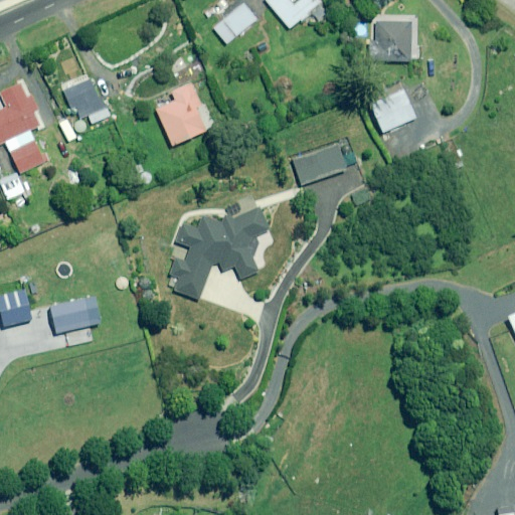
[(256,20),(240,0),(232,0),(221,9),(228,17),(213,28),(226,44),(256,20)]
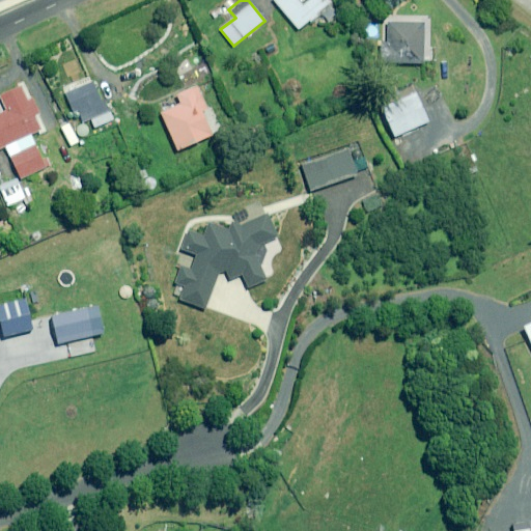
[(308,21),(335,25),(337,9),(332,8),(332,0),(273,0),(298,29),(308,21)]
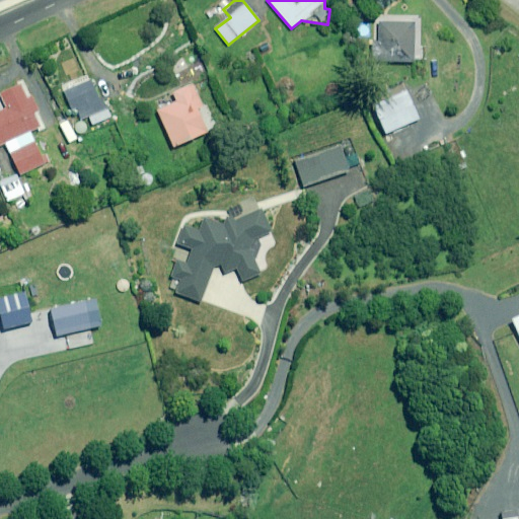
[(414,63),(416,23),(378,21),(377,42),(372,42),(371,61),(414,63)]
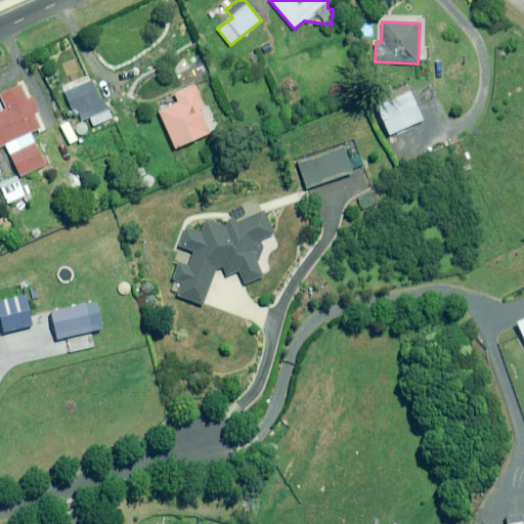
[(111,122),(91,80),(63,93),(74,114),(80,111),(91,132),(111,122)]
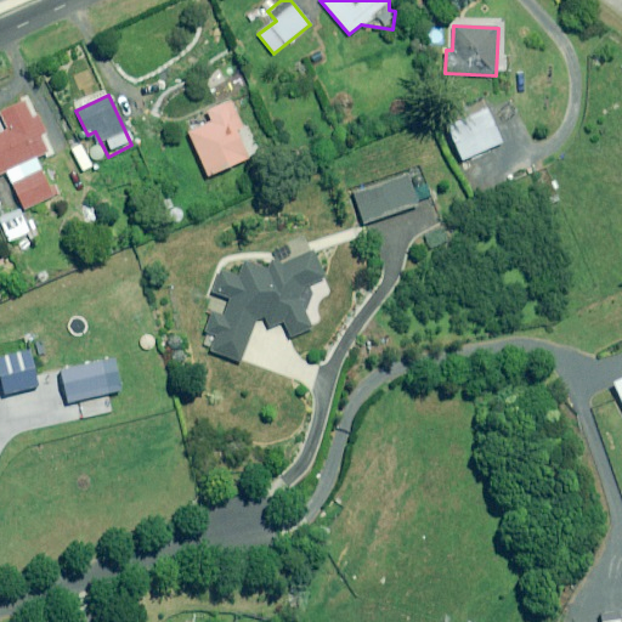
[(51,151),(27,100),(0,112),(0,174),(6,171),(24,210),(55,196),(37,158),(51,151)]
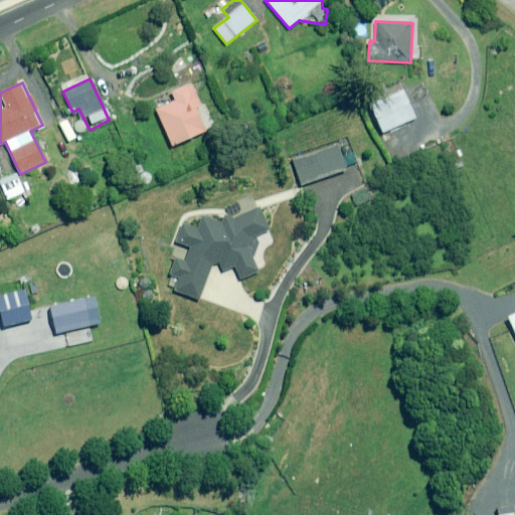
[(208,131),(189,84),(172,93),(176,102),(156,110),(171,146),(208,131)]
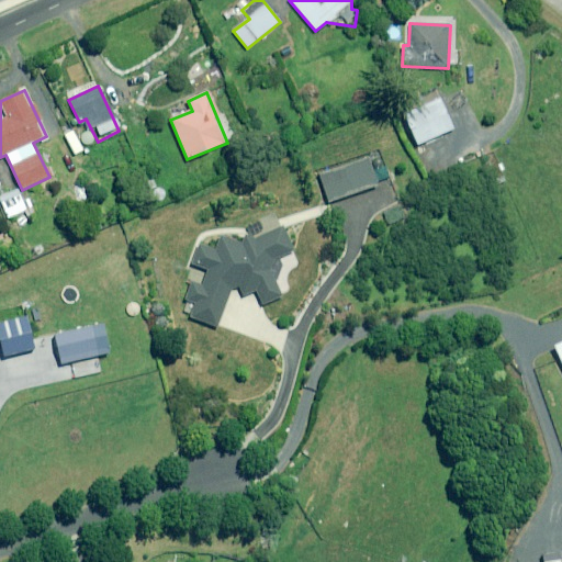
[(453,128),(439,99),(404,115),(418,145),(453,128)]
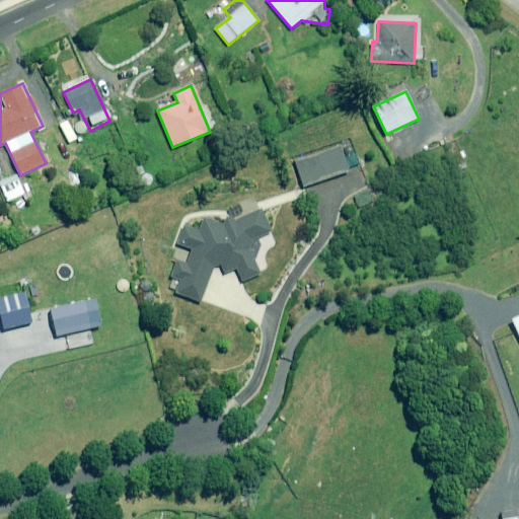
[(349,171),(340,146),(295,161),(304,187),(349,171)]
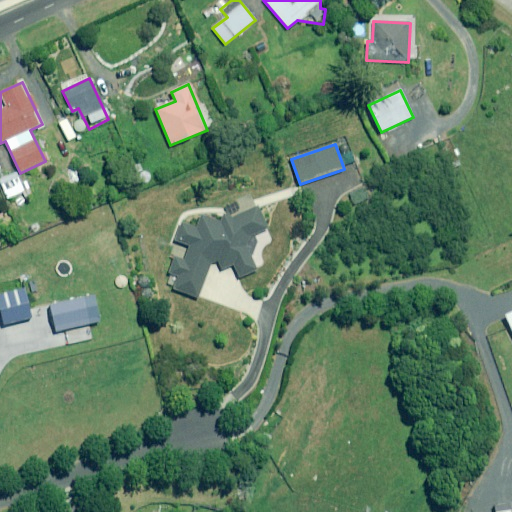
[(28,181),(21,184),(17,173),(0,180),(0,181),(7,199),(22,193),(24,197),(33,193),(28,181)]
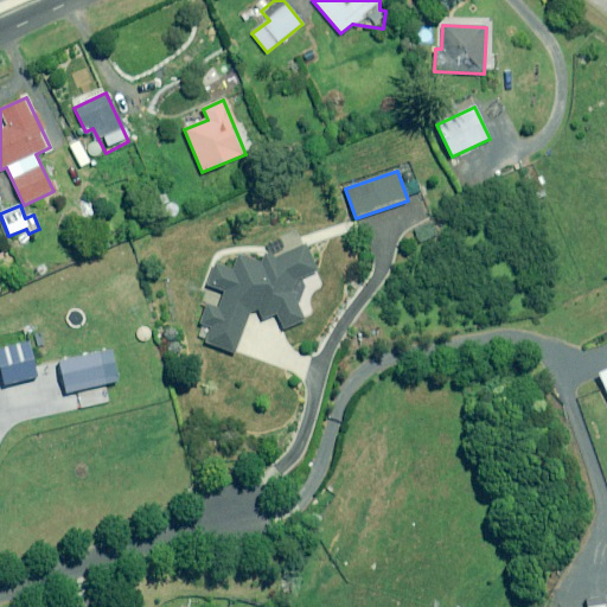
[(259,313),(261,320),(275,315),(281,331),(305,323),(298,304),(302,288),(299,278),(318,272),(307,244),(280,255),(279,253),(254,261),(238,255),(232,269),(215,262),(205,285),(224,292),(218,308),(206,304),(199,324),(210,327),(204,343),(234,353),(250,310),(259,313)]
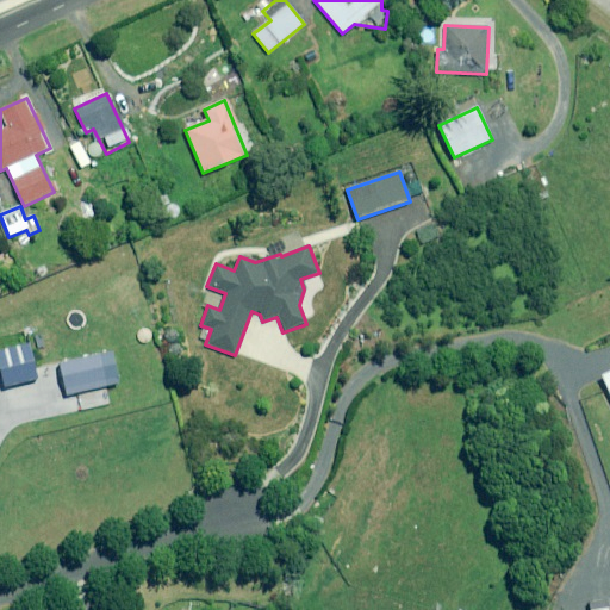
[(38,378),(30,343),(0,350),(0,367),(5,386),(38,378)]
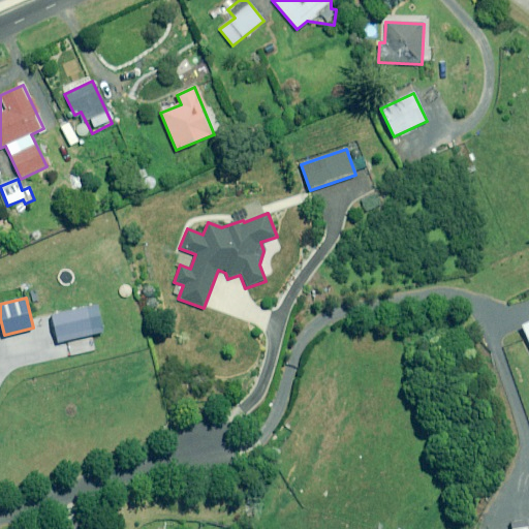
[(103,333),(97,305),(52,314),(58,342),(103,333)]
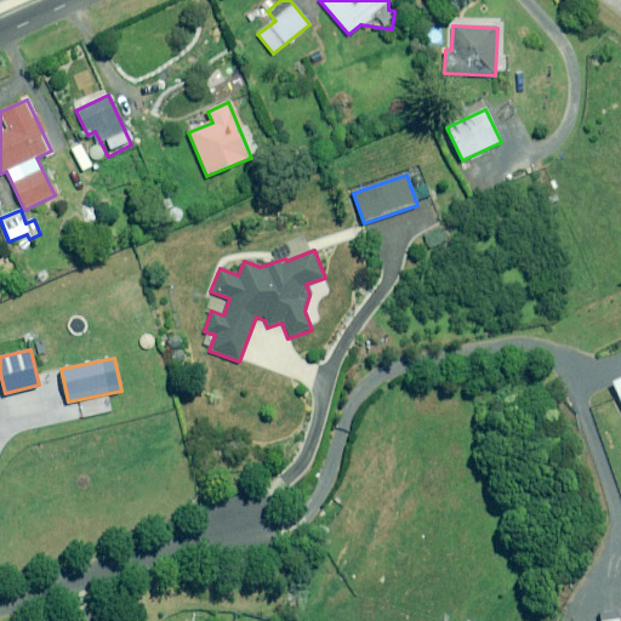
All buildings are outlined.
